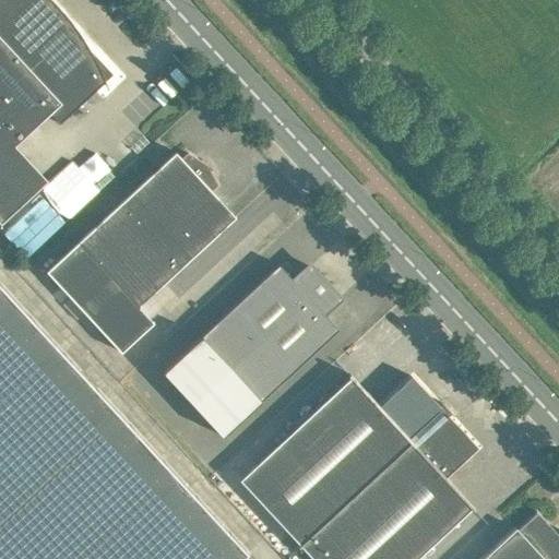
[(0,0),(0,223),(1,224),(48,181),(15,146),(50,114),(60,123),(113,74),(93,54),(88,47),(85,43),(81,35),(78,30),(73,25),(68,18),(64,13),(59,8),(52,0),(51,0),(0,0)]
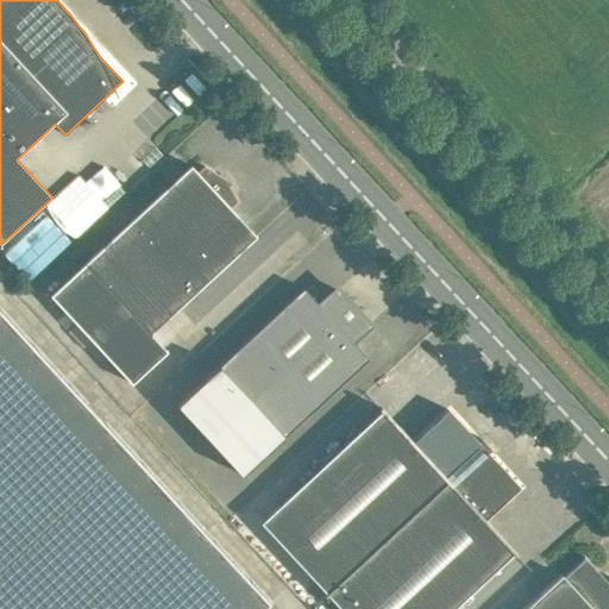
[(203,284),(239,252),(257,236),(231,208),(238,201),(228,184),(225,188),(218,180),(220,176),(205,165),(199,173),(192,165),(138,214),(203,284)]
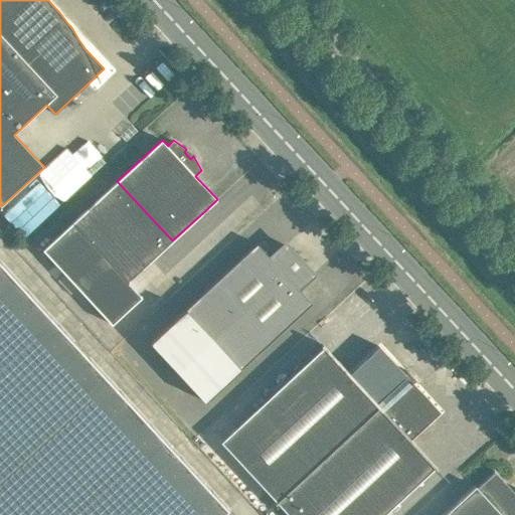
[(57,205),(59,203),(39,181),(3,213),(24,236),(34,228),(43,237),(66,215),(57,205)]
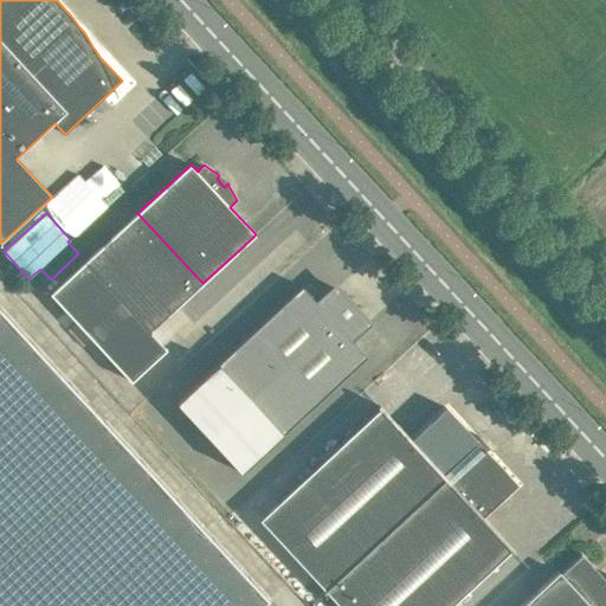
[(150,331),(202,283),(137,213),(85,262),(50,294),(131,381),(167,348),(150,331)]
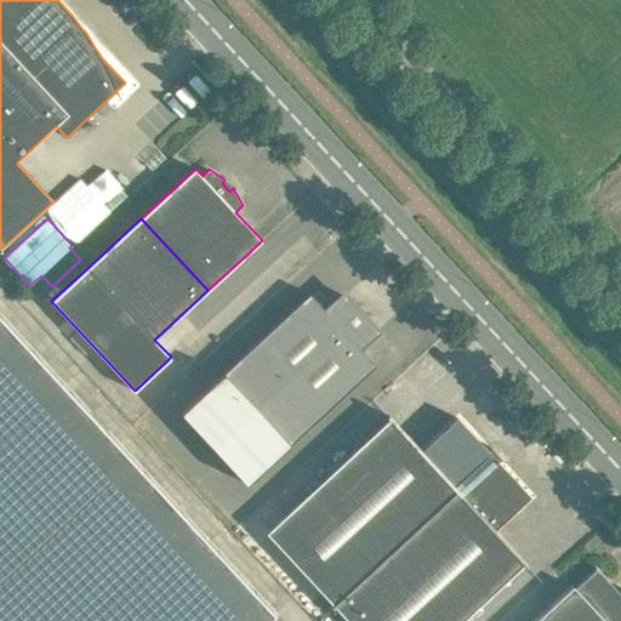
[(248,484),(358,382),(376,365),(359,347),(377,331),(345,295),(326,312),(309,294),(292,311),(223,374),(182,412),(248,484)]
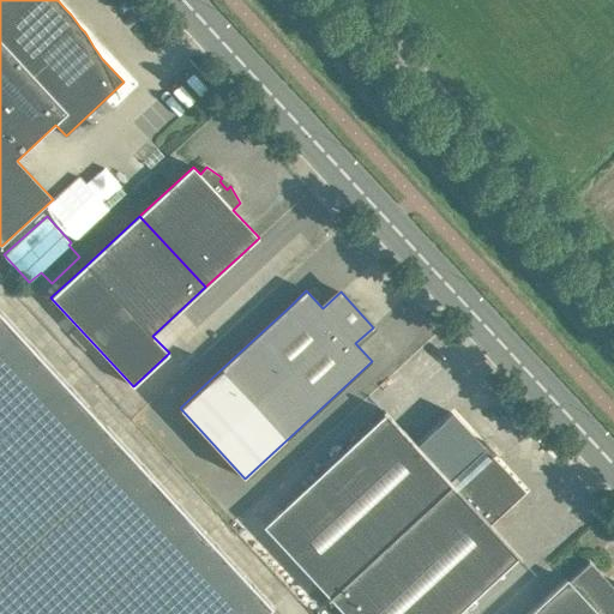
[(0,311),(0,613),(259,613),(270,606),(0,311)]
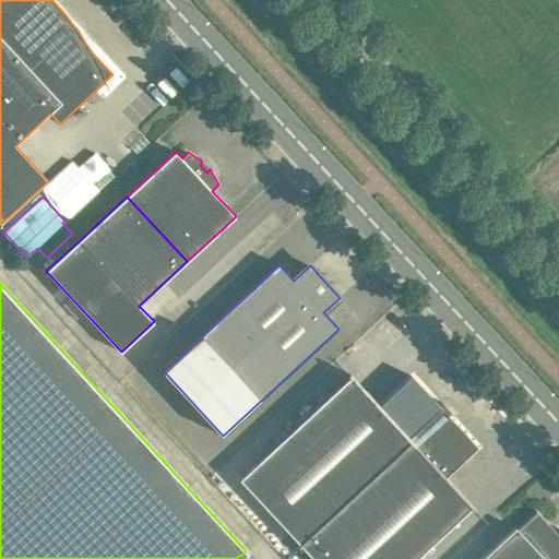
[(379,405),(351,373),(348,376),(349,377),(239,479),(299,544),(298,546),(299,547),(300,545),(312,558),(415,558),(471,508),(473,510),(475,508),(445,476),(477,447),(449,417),(452,414),(448,408),(442,403),(439,406),(412,376),(379,405)]
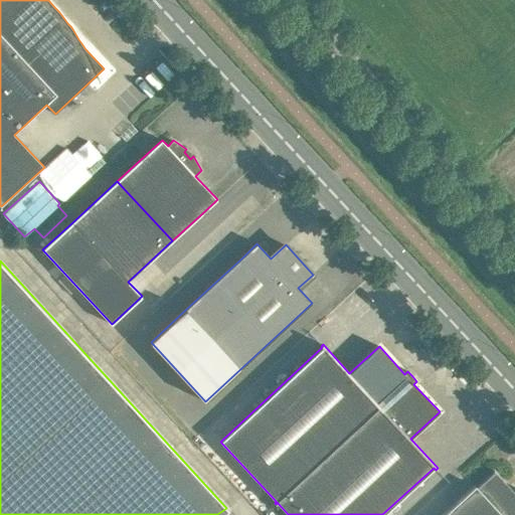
[(514,514),(514,493),(494,471),(493,472),(494,472),(477,488),(475,486),(443,514),(514,514)]
